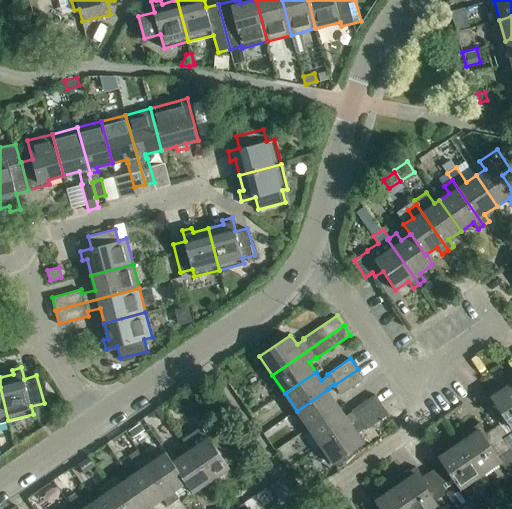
[(358,369),(334,385),(341,394),(364,378),(358,369)]
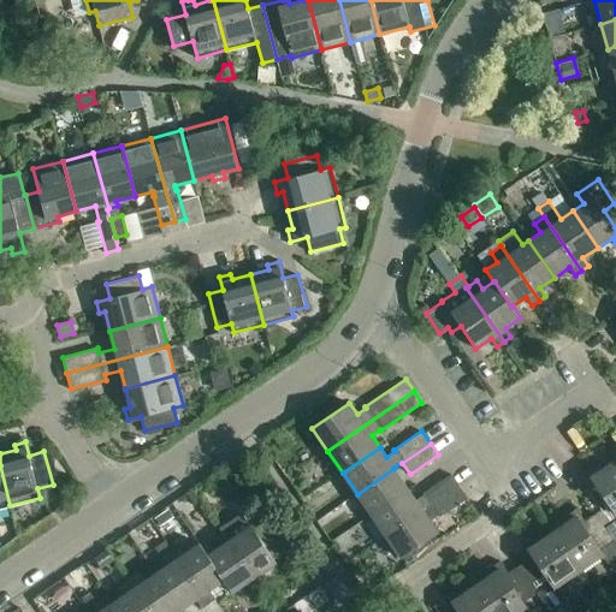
[(609,503),(594,512),(614,540),(615,538),(615,463),(614,459),(599,470),(596,465),(584,474),(592,487),(597,485),(609,503)]
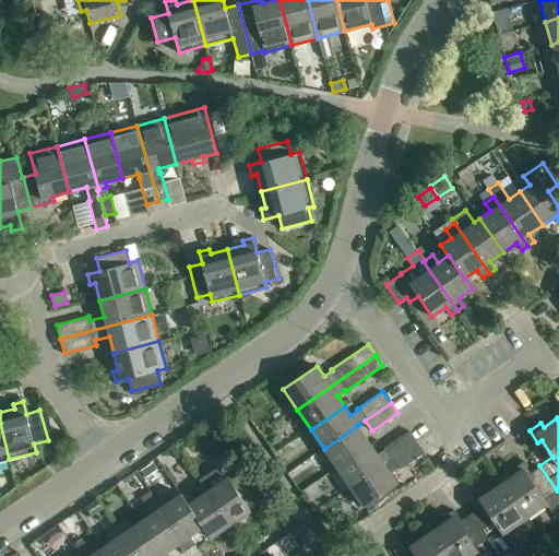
[(0,461),(9,459),(0,423),(0,461)]
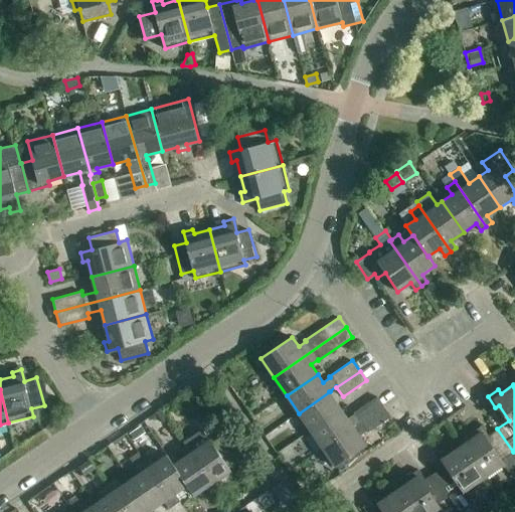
[(299,413),(311,431),(342,409),(330,391),(299,413)]
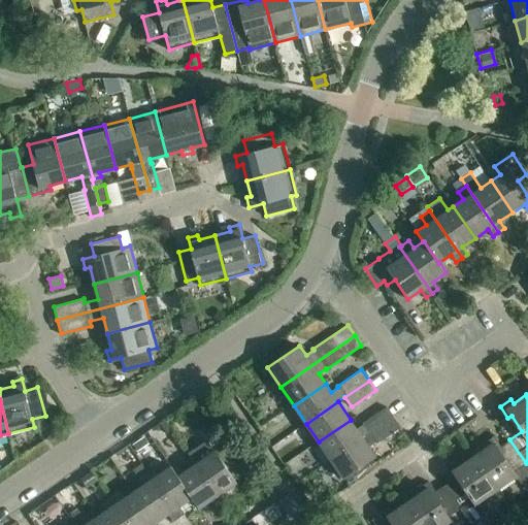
[(319,441),(331,460),(394,418),(387,406),(363,423),(363,424),(356,428),(351,420),(319,441)]
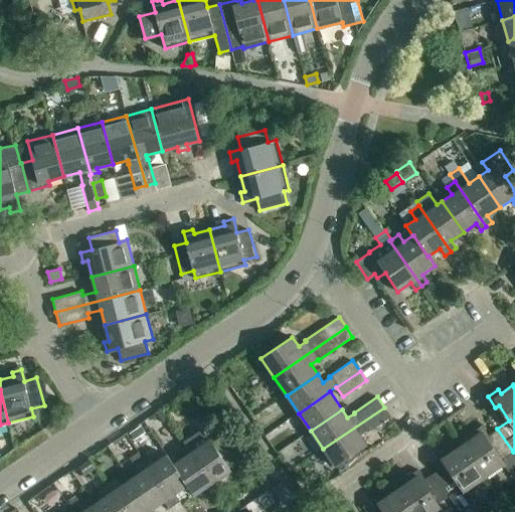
[(384,407),(323,449),(335,467),(366,446),(359,436),(366,431),(367,432),(390,416),(384,407)]
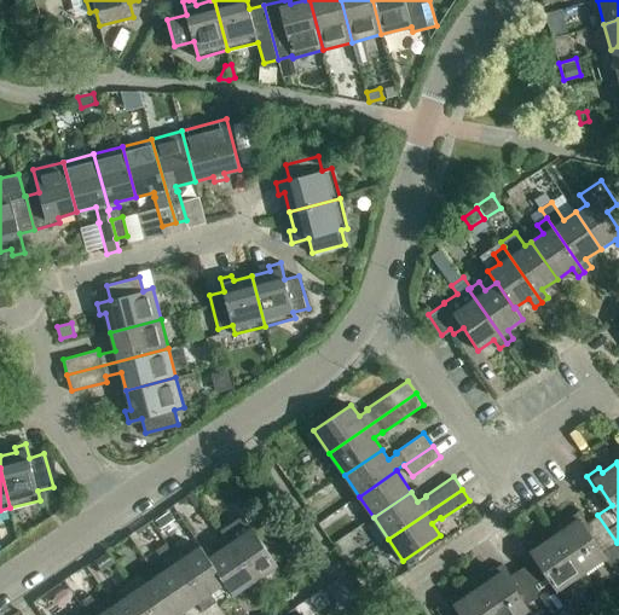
[(195,491),(187,495),(196,508),(202,503),(195,491)]
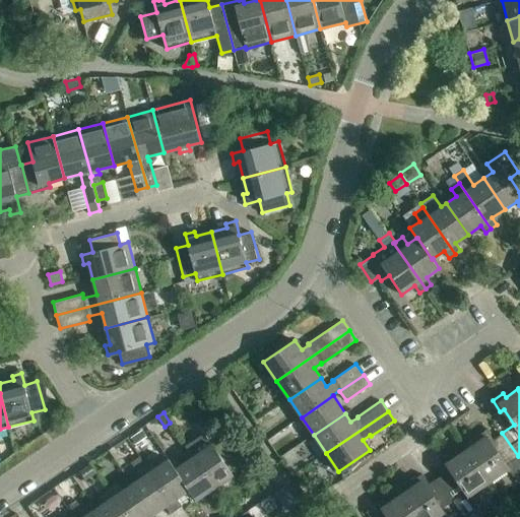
[(130,436),(136,444),(146,437),(141,429),(130,436)]
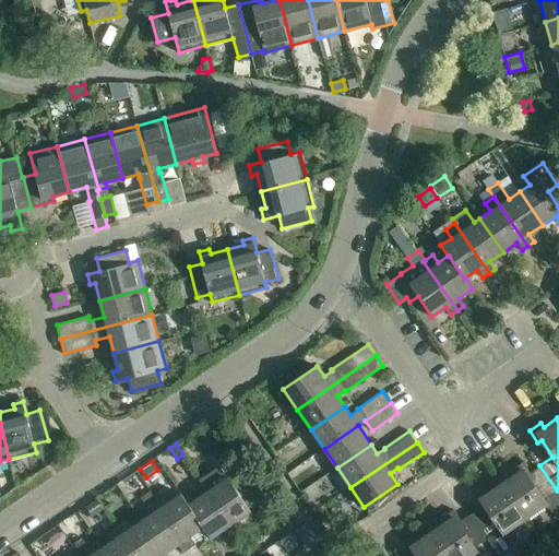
[(558,505),(558,494),(557,491),(539,465),(531,472),(523,461),(500,476),(503,481),(500,483),(525,519),(546,504),(551,510),(558,505)]
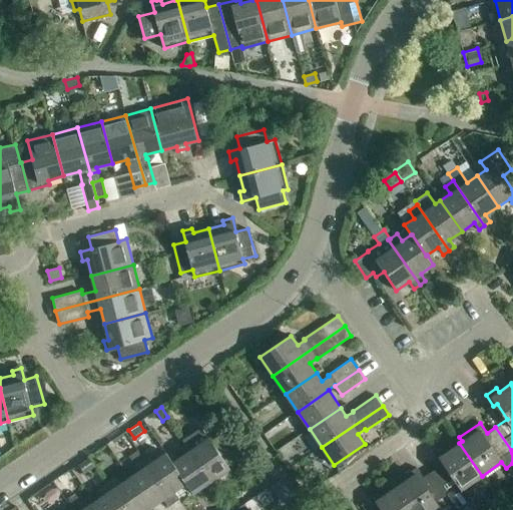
[(231,451),(220,434),(210,440),(201,427),(182,439),(184,443),(185,442),(216,488),(221,484),(217,477),(229,468),(222,457),(231,451)]
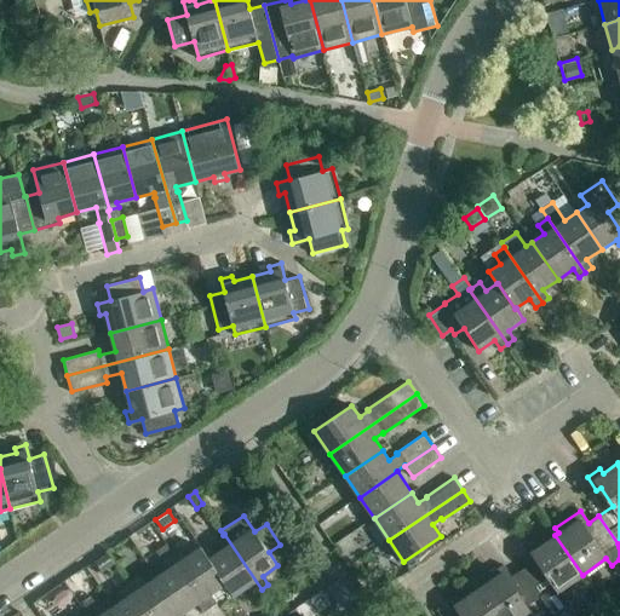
[(583,575),(555,535),(552,537),(549,533),(524,550),(532,562),(522,569),(540,596),(554,615),(569,604),(560,589),(583,575)]
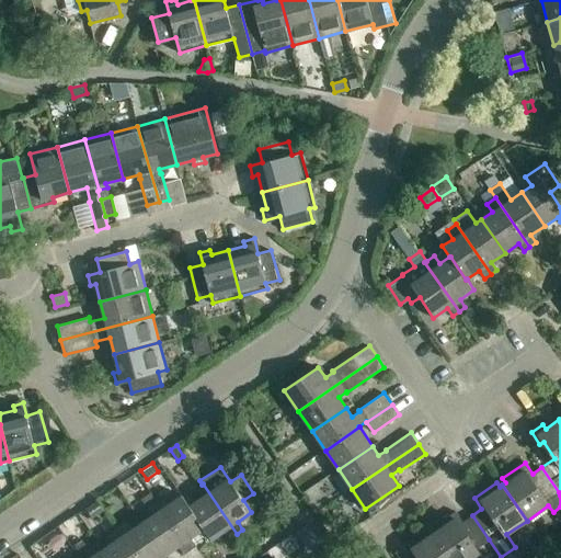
[(198,499),(189,505),(204,528),(204,530),(212,539),(225,531),(230,538),(237,534),(203,484),(202,485),(193,490),(198,499)]
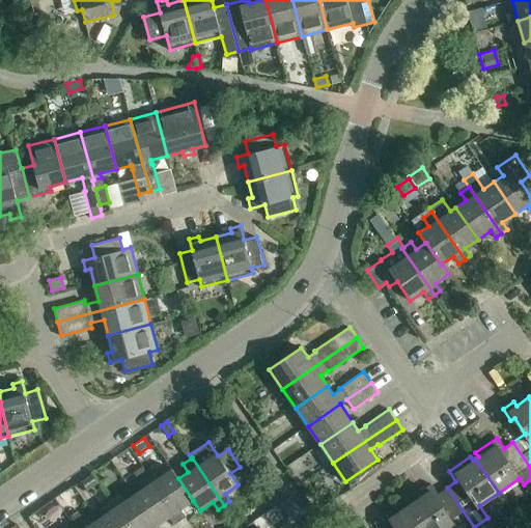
[(157,467),(148,472),(180,520),(186,517),(180,509),(193,501),(193,500),(178,478),(172,468),(162,475),(157,467)]
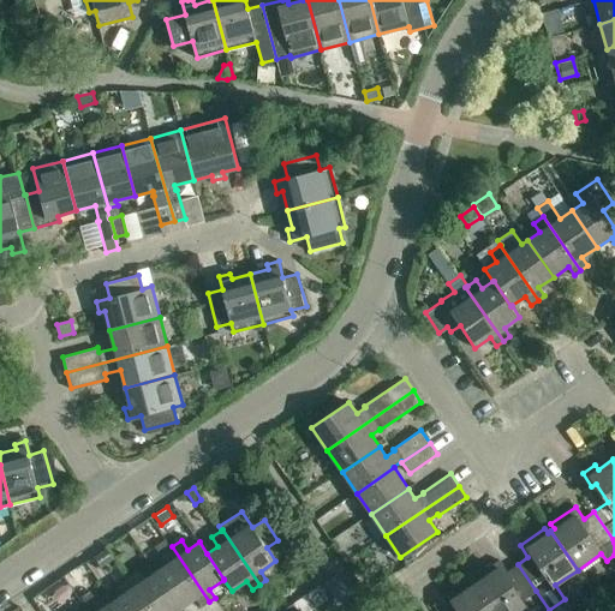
[(167,564),(156,571),(181,609),(196,598),(202,606),(209,601),(172,546),(161,555),(167,564)]
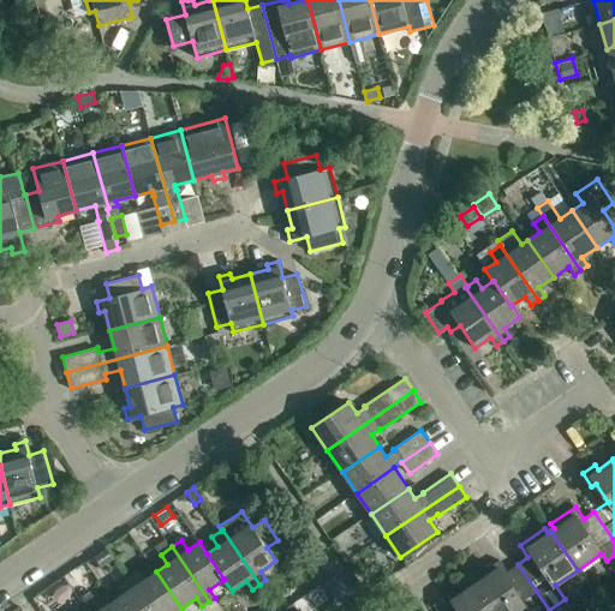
[(89,558),(94,564),(99,562),(101,567),(113,558),(106,547),(89,558)]
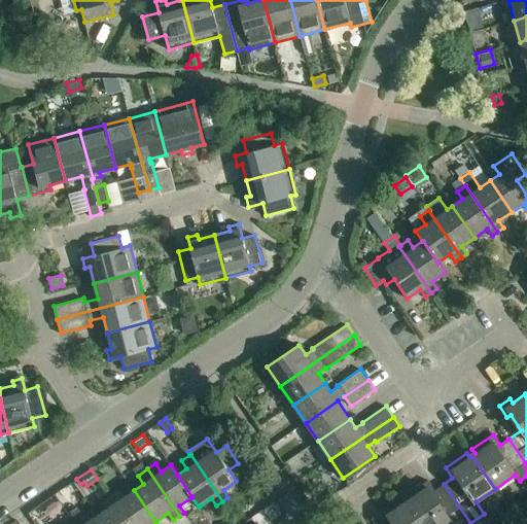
[(419,491),(407,499),(423,523),(443,523),(450,520),(447,516),(459,507),(444,484),(434,490),(427,480),(417,487),(419,491)]
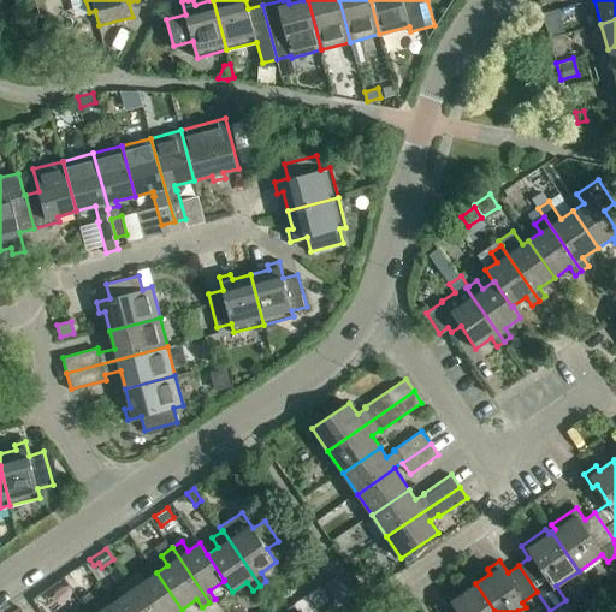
[(138,571),(129,577),(152,611),(177,611),(182,610),(157,572),(144,580),(138,571)]
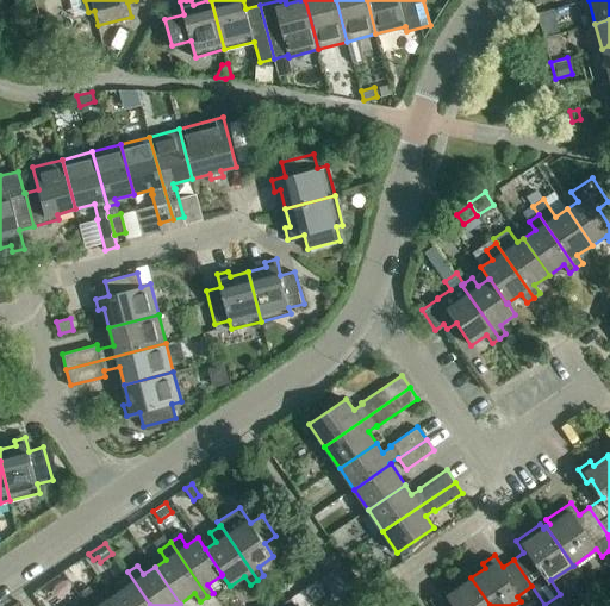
[(123,588),(112,595),(119,605),(150,605),(128,572),(117,579),(123,588)]
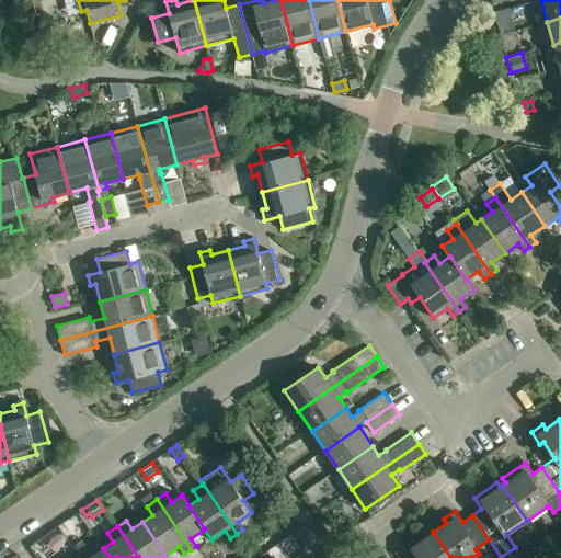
[(450,557),(433,532),(419,542),(416,537),(404,545),(412,557),(411,557),(450,557)]
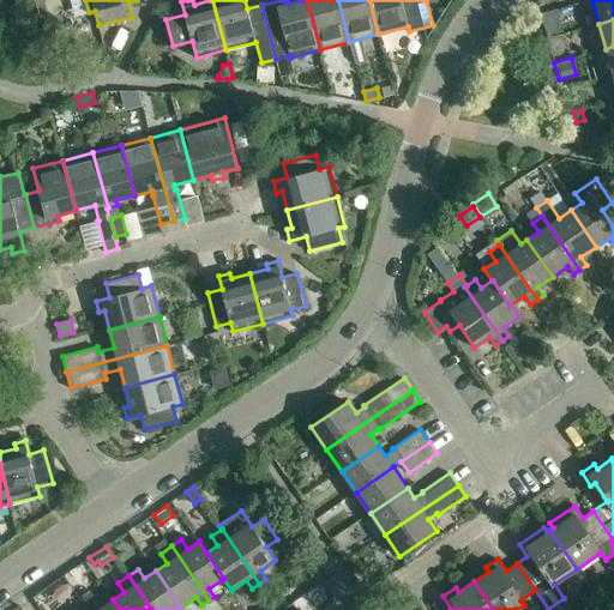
[(86,604),(85,604),(89,609),(120,609),(113,599),(101,608),(89,590),(80,595),(86,604)]
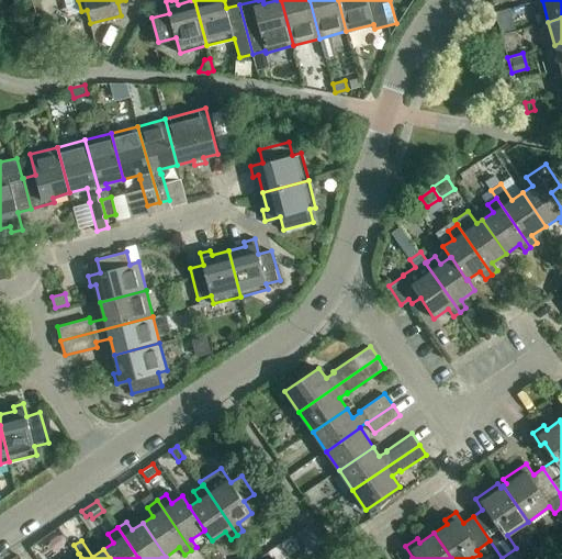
[(284,558),(289,557),(280,544),(256,558),(284,558)]
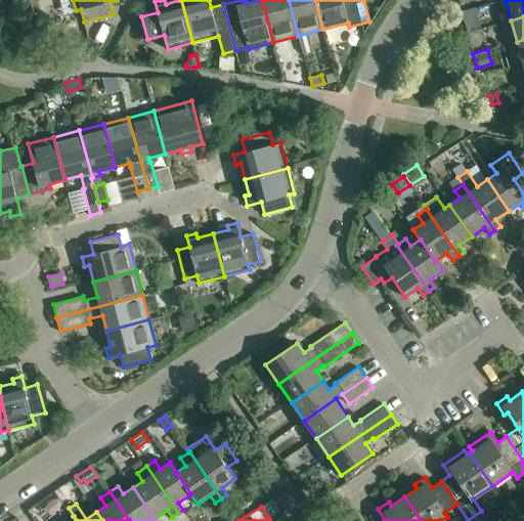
All buildings are outlined.
